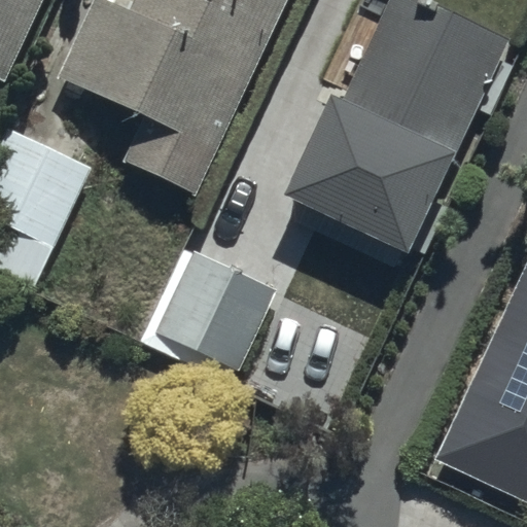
[(43,0),(0,0),(0,76),(4,79),(43,0)]
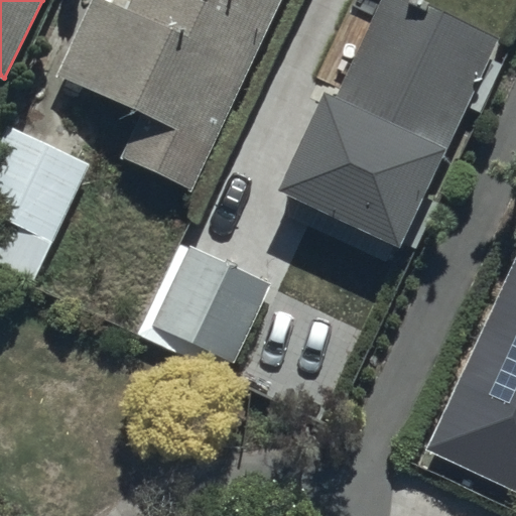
[(194,189),(277,0),(126,0),(126,3),(119,0),(91,0),(56,76),(140,113),(121,157),(194,189)]
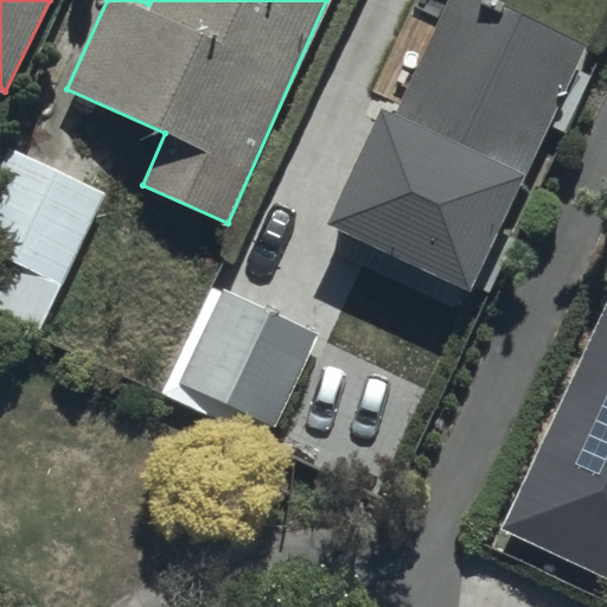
[(385,108),(331,217),(473,289),(593,49),(494,0),(447,0),(393,112),(385,108)]
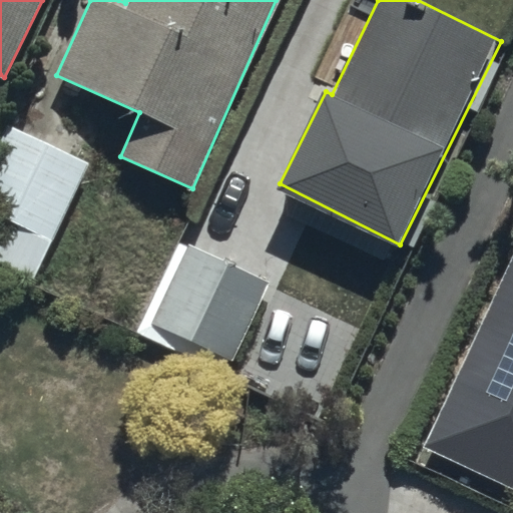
[(0,135),(0,257),(37,275),(89,163),(6,124),(0,135)]
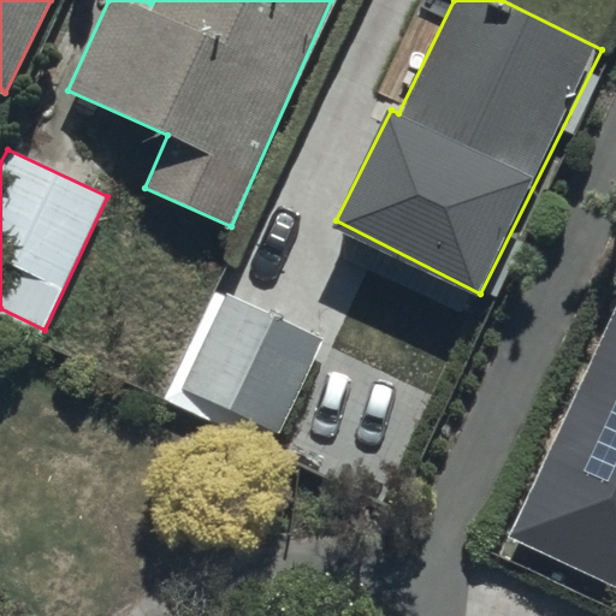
[(320,337),(226,296),(184,389),(278,431),(320,337)]
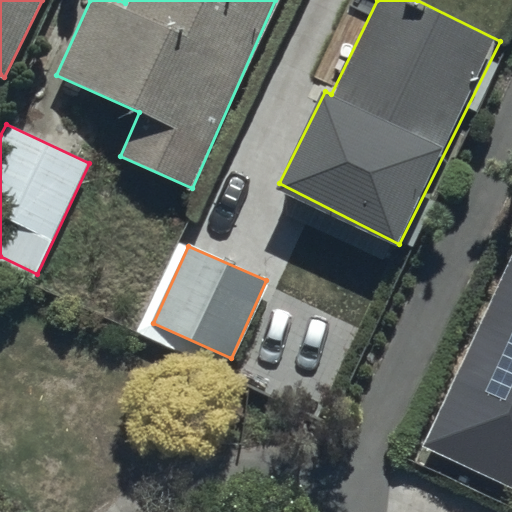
[(511,256),(422,451),(511,492),(511,256)]
